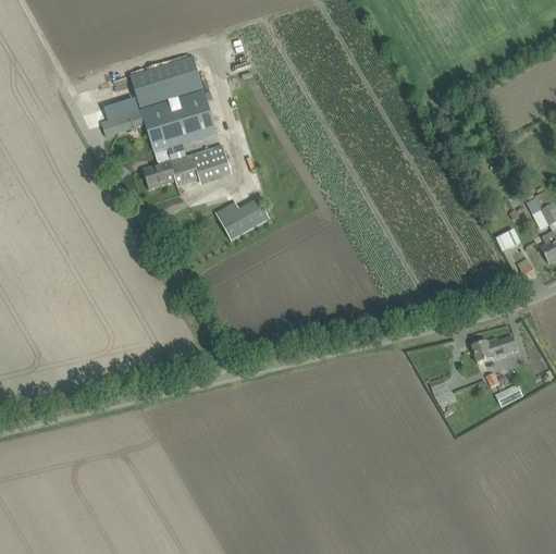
[(193,56),(131,75),(134,87),(140,107),(202,87),(196,68),(193,56)]
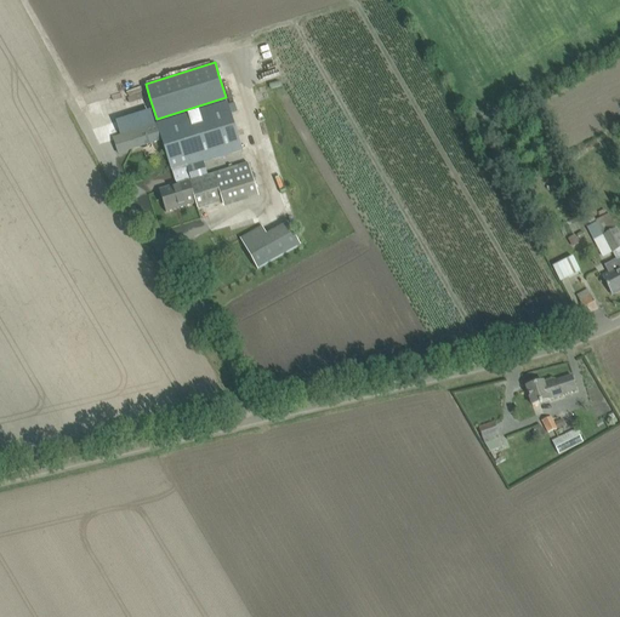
[(242,147),(226,100),(113,135),(119,153),(161,140),(175,182),(158,188),(165,210),(194,200),(195,207),(221,199),(223,206),(257,195),(246,160),(206,172),(203,159),(242,147)]
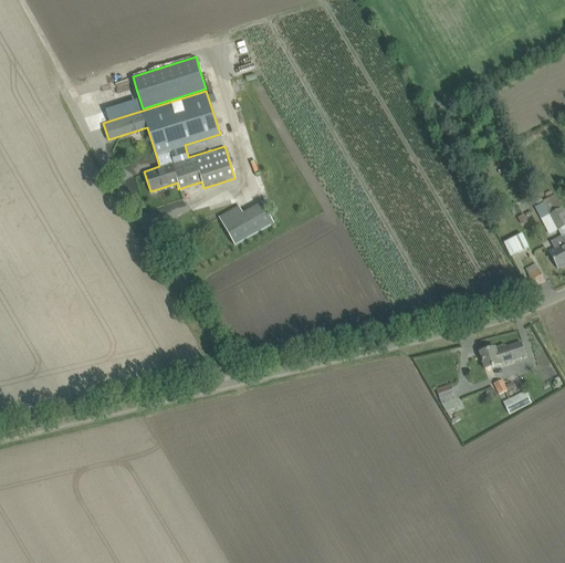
[(537,202),(534,205),(541,216),(540,217),(548,232),(556,228),(540,196),(535,199),(537,202)]
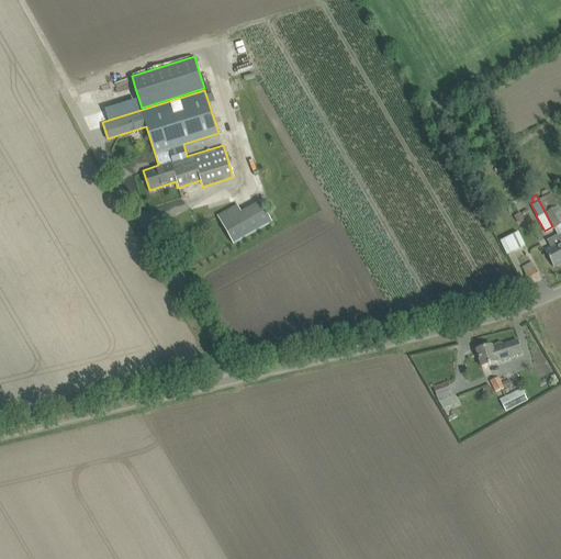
[(240,210),(221,221),(232,241),(270,219),(259,198),(240,210)]
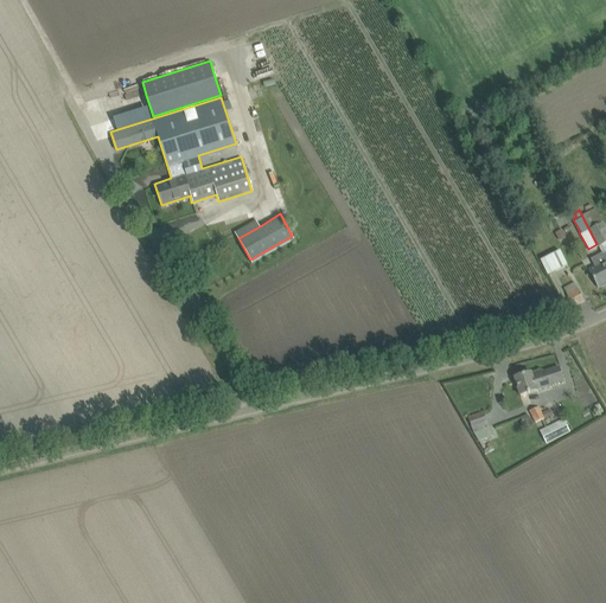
[(238,238),(260,226),(255,218),(253,219),(234,230),(238,238)]
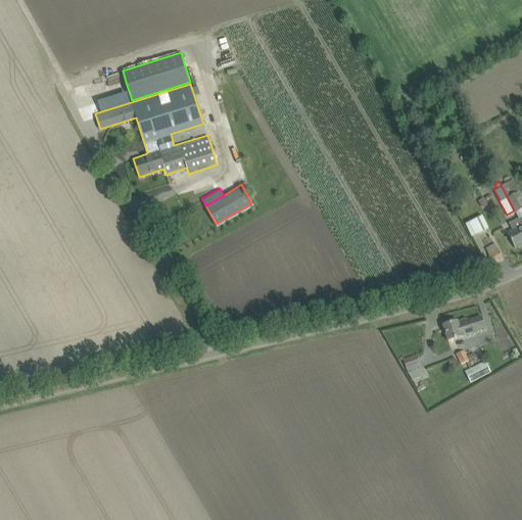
[(521,197),(518,190),(507,196),(514,210),(516,214),(517,214),(521,223),(521,222),(521,197)]
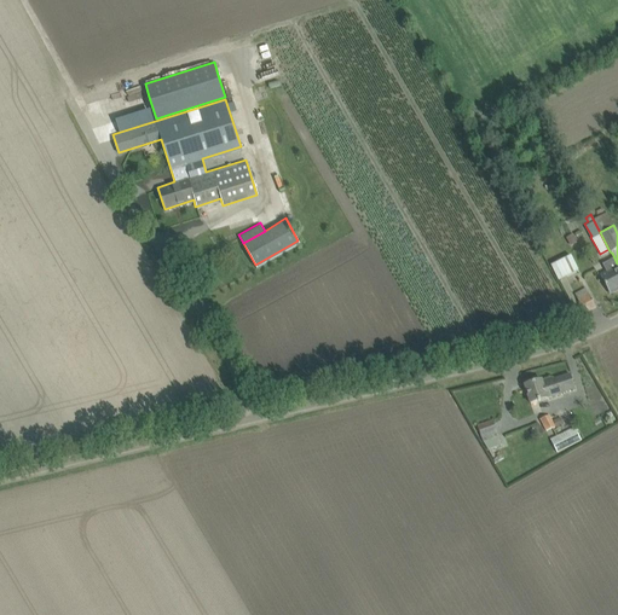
[(558,278),(578,268),(570,253),(549,262),(558,278)]
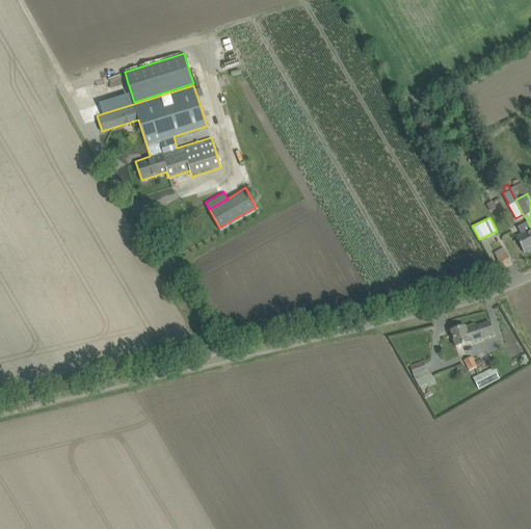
[(521,233),(515,235),(519,241),(519,242),(520,243),(524,250),(530,245),(530,226),(530,227),(526,217),(525,217),(526,220),(516,225),(521,233)]
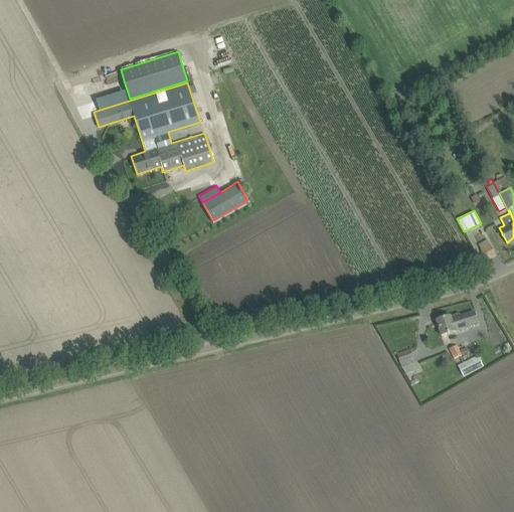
[(486,259),(495,253),(489,242),(486,237),(478,241),(482,247),(480,247),(486,259)]
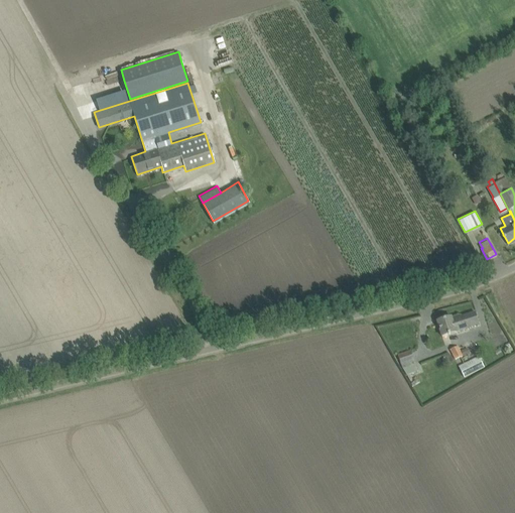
[(478,322),(474,310),(451,317),(449,314),(436,318),(441,334),(455,330),(455,329),(478,322)]
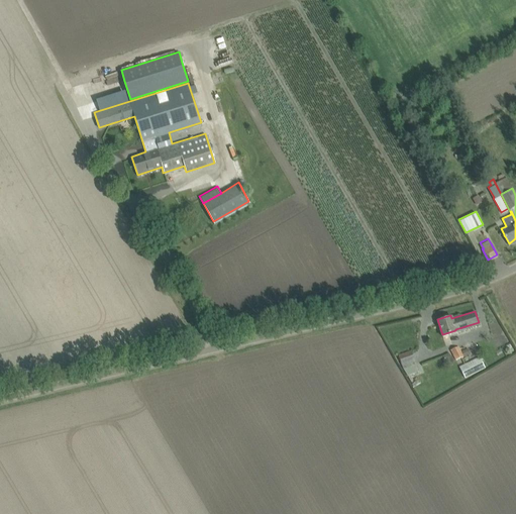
[(444,349),(442,344),(435,346),(437,352),(444,349)]
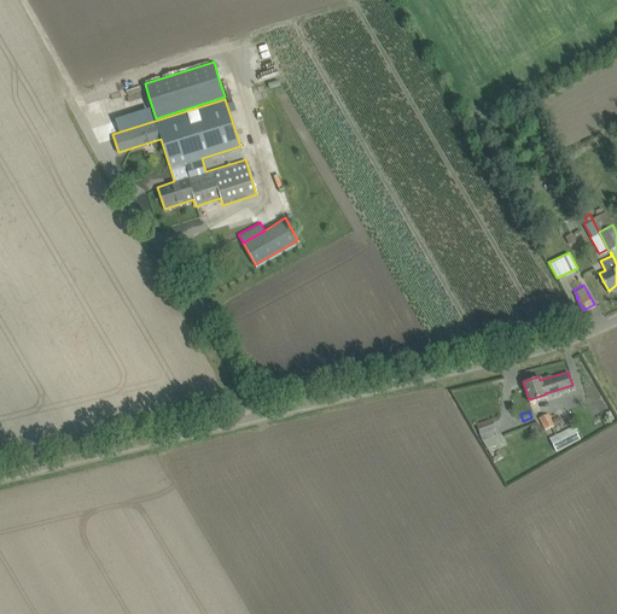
[(543,427),(553,424),(548,411),(539,415),(543,427)]
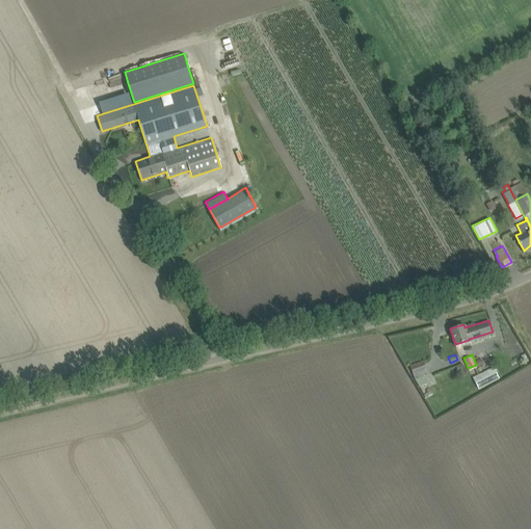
[(477,365),(483,362),(480,356),(474,360),(477,365)]
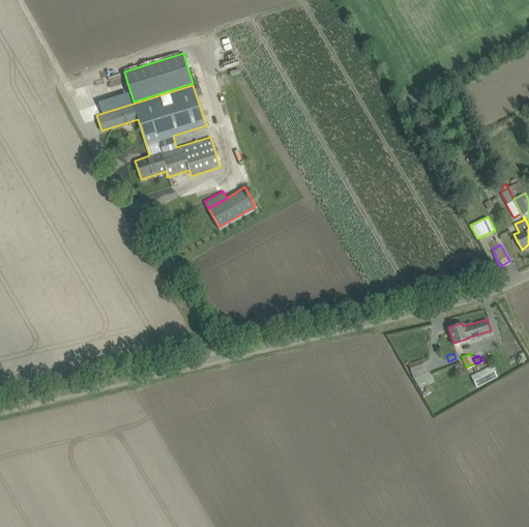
[(413,376),(417,383),(427,379),(423,372),(421,366),(423,366),(421,357),(407,361),(412,376),(413,376)]
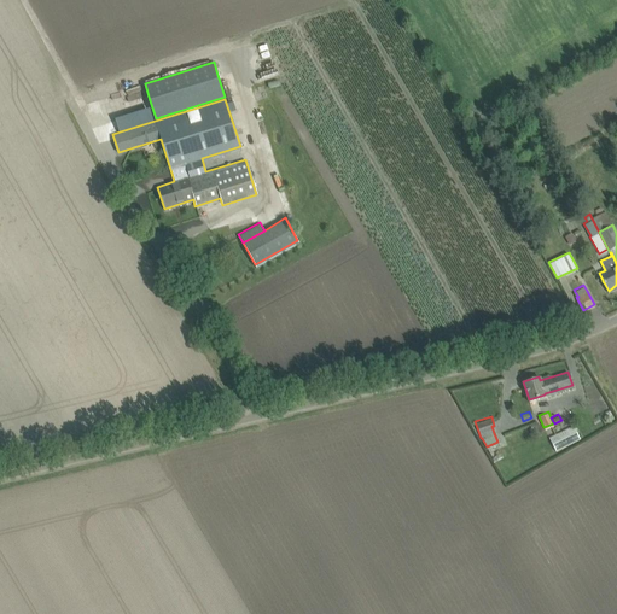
[(554,449),(580,437),(572,424),(548,436),(554,449)]
